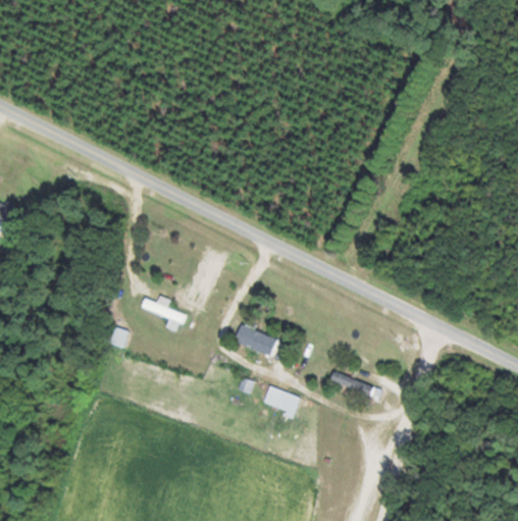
[(156,303),(144,298),(140,307),(168,318),(165,327),(176,331),(184,314),(165,307),(168,299),(158,295),(156,303)]
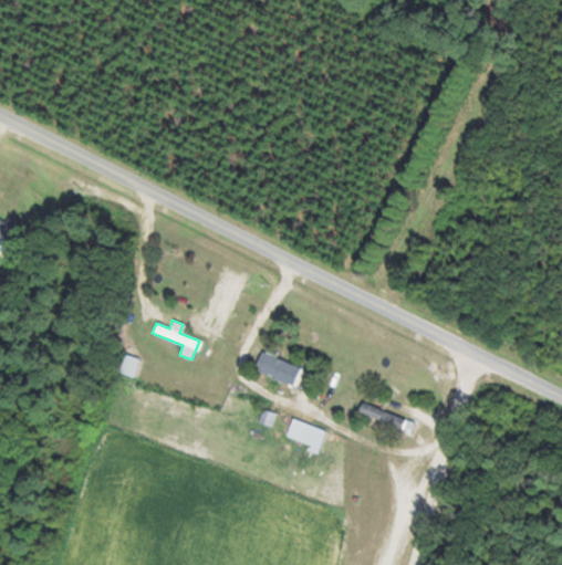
[(291,387),(300,368),(261,351),(252,369),(291,387)]
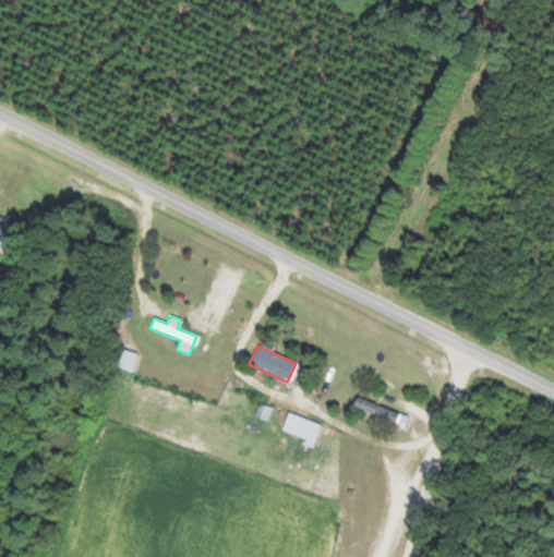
[(129,372),(135,354),(117,347),(110,364),(129,372)]
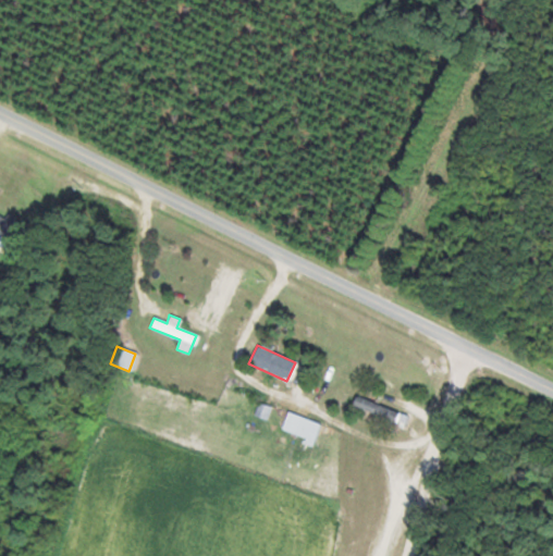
[(397,411),(356,396),(353,406),(394,420),(397,411)]
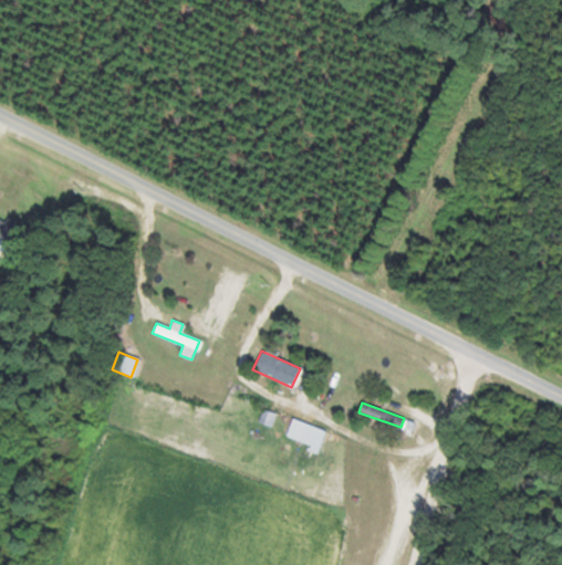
[(417,424),(408,418),(402,429),(412,435),(417,424)]
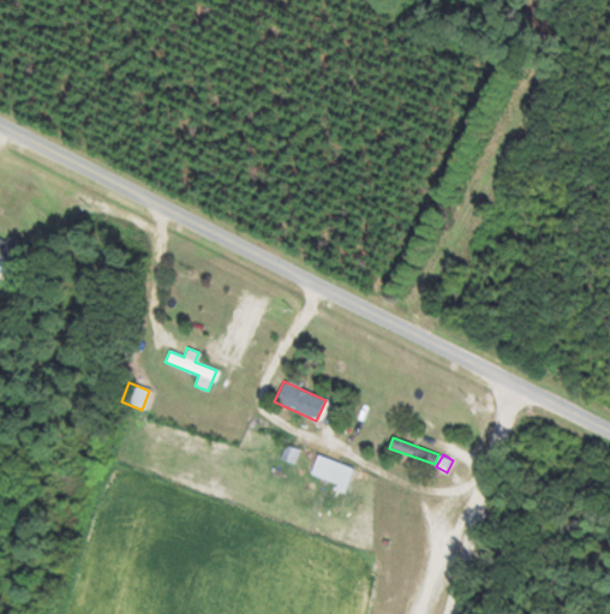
[(351,466),(315,455),(308,477),(345,488),(351,466)]
